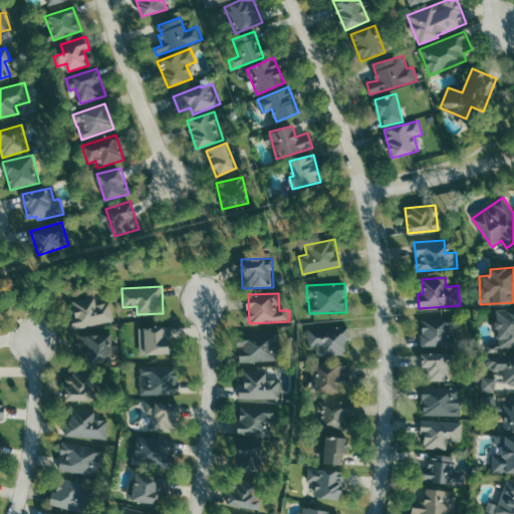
[(114,321),(110,301),(96,304),(95,296),(72,300),(75,316),(71,317),(73,329),(114,321)]
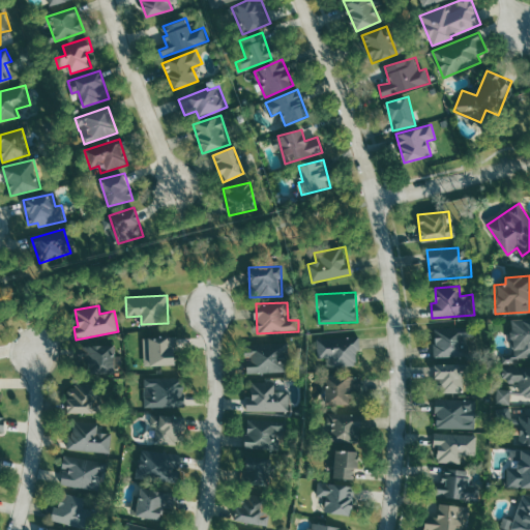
[(529,318),(511,319),(513,357),(529,356),(529,318)]
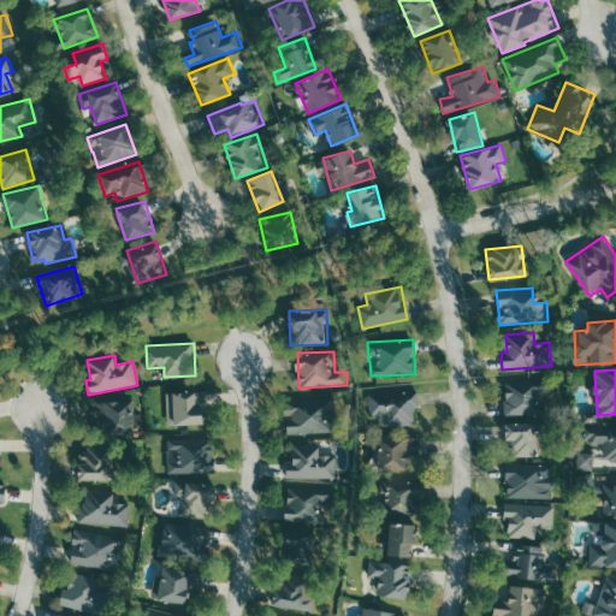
[(505,381),(505,415),(545,415),(545,381),(505,381)]
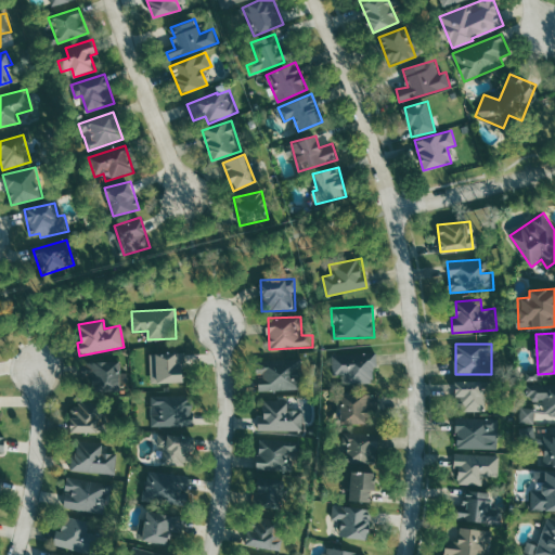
[(183,382),(182,352),(150,353),(151,383),(183,382)]
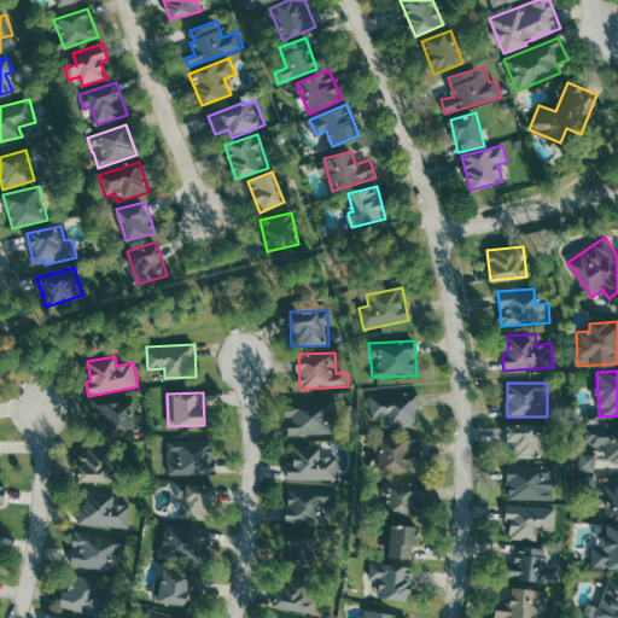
[(421,394),(371,394),(371,417),(384,417),(384,427),(417,426),(417,408),(421,408),(421,394)]
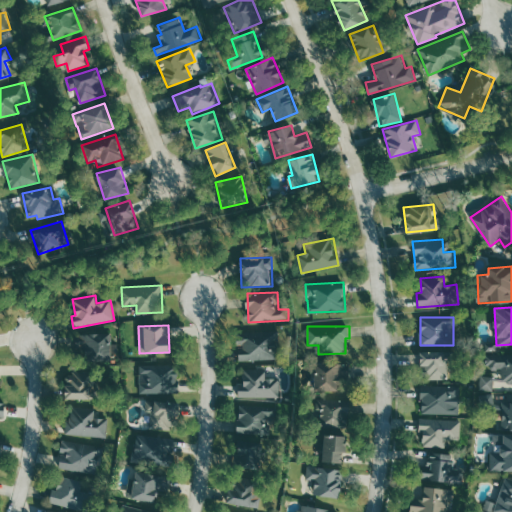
[(238,362),(277,360),(276,331),(238,332),(238,362)]
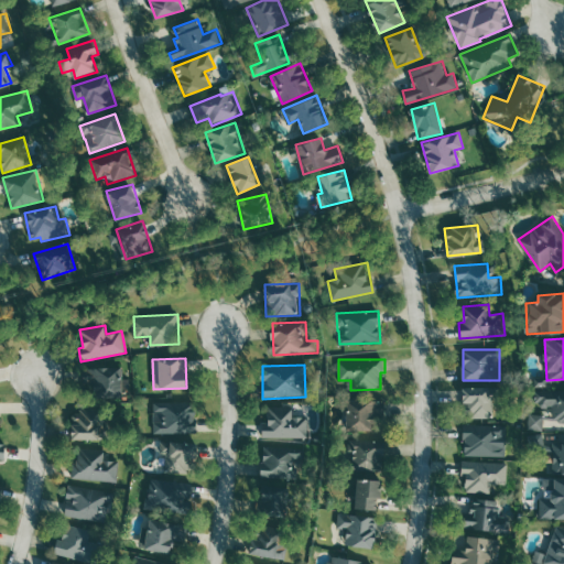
[(130,389),(130,379),(123,379),(122,367),(88,369),(90,399),(122,397),(121,390),(130,389)]
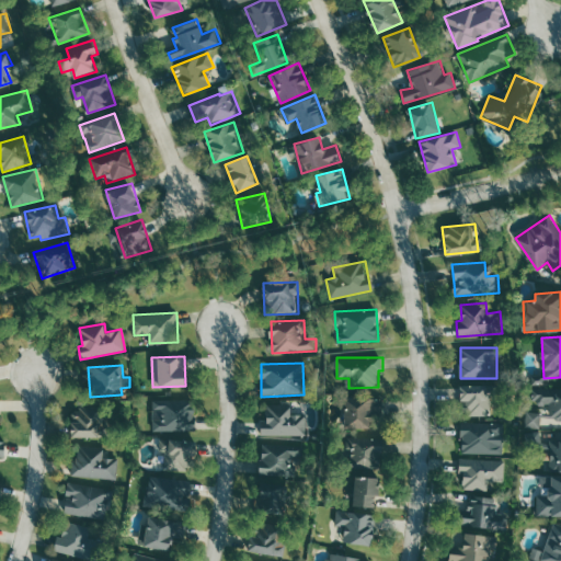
[(560,388),(551,389),(550,376),(534,377),(534,388),(531,388),(533,405),(550,404),(550,422),(560,421),(560,388)]
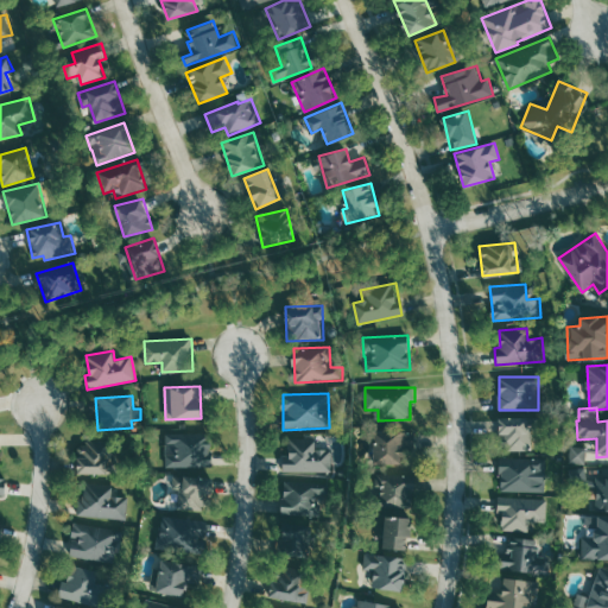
[(500,417),(501,451),(532,450),(531,417),(500,417)]
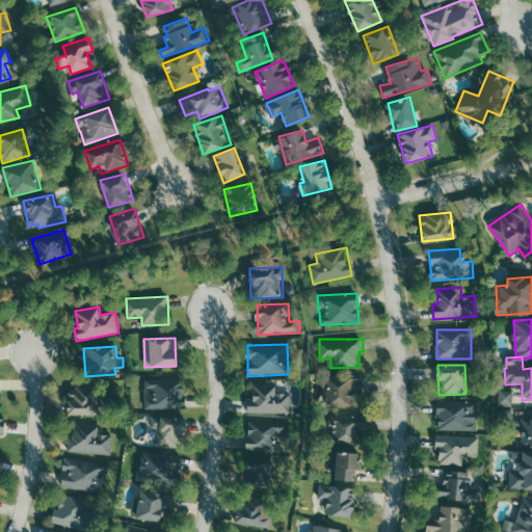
[(326,405),(351,405),(352,392),(363,392),(364,377),(327,377),(326,405)]
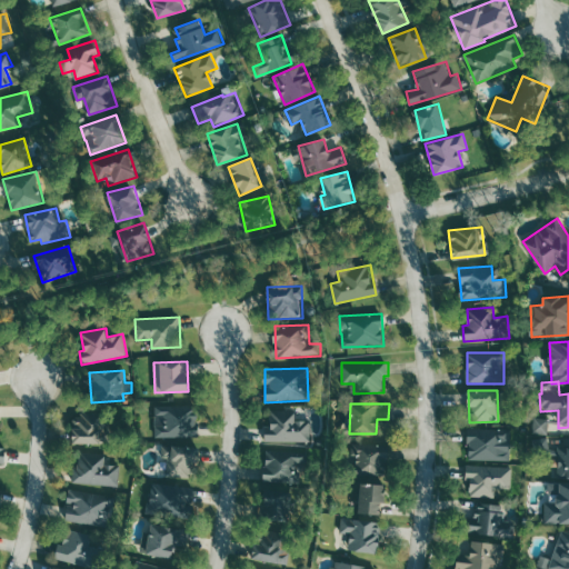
[(156,438),(198,437),(197,405),(155,406),(156,438)]
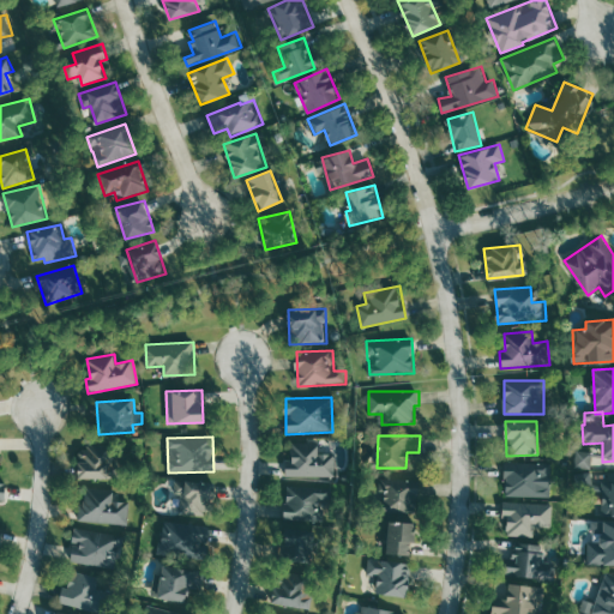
[(335,453),(319,453),(319,441),(292,443),(293,462),(286,462),(286,477),(336,476),(335,453)]
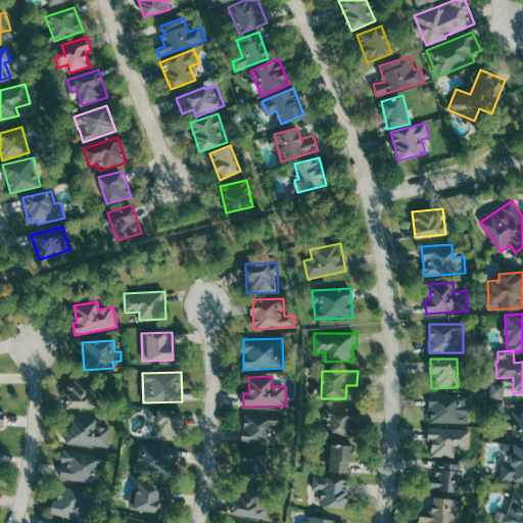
[(92,408),(93,379),(75,379),(75,384),(66,383),(65,407),(92,408)]
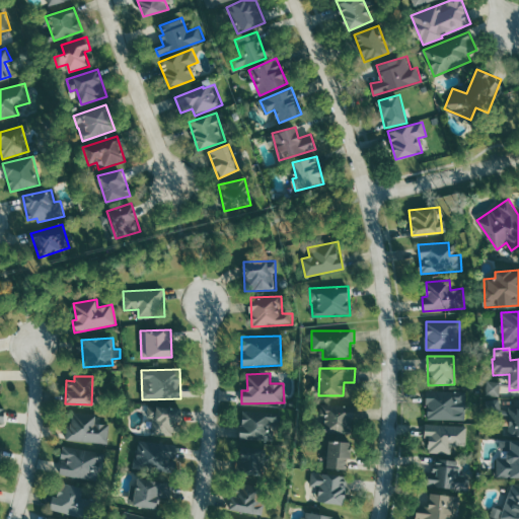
[(487,395),(500,395),(501,381),(488,381),(487,395)]
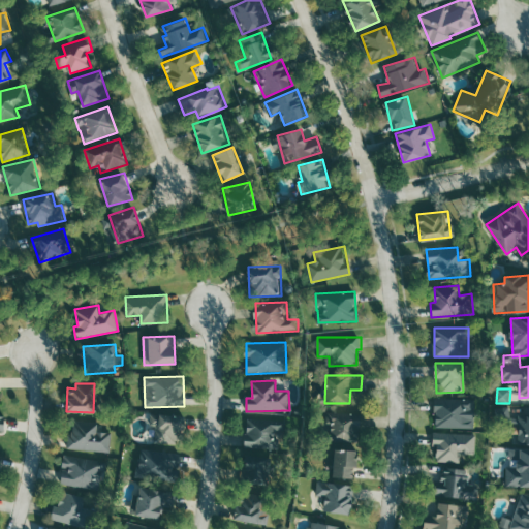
[(473,399),(436,398),(435,428),(474,428),(474,414),(473,414),(473,399)]
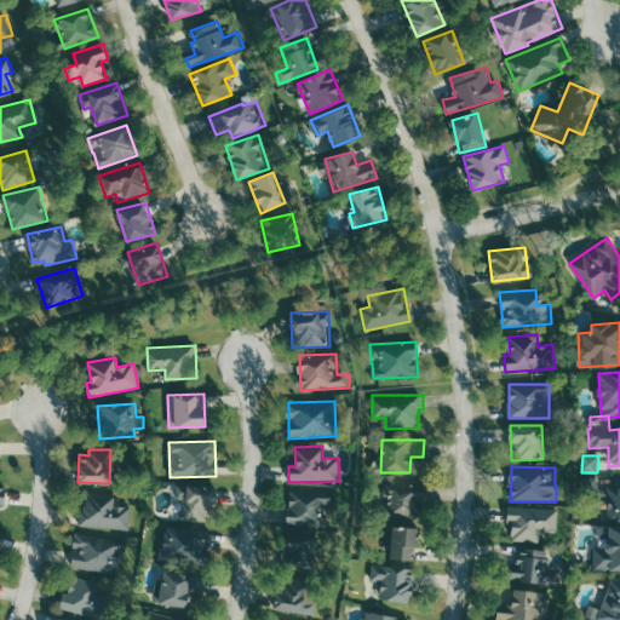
[(384,483),(384,495),(386,495),(386,516),(420,517),(422,483),(384,483)]
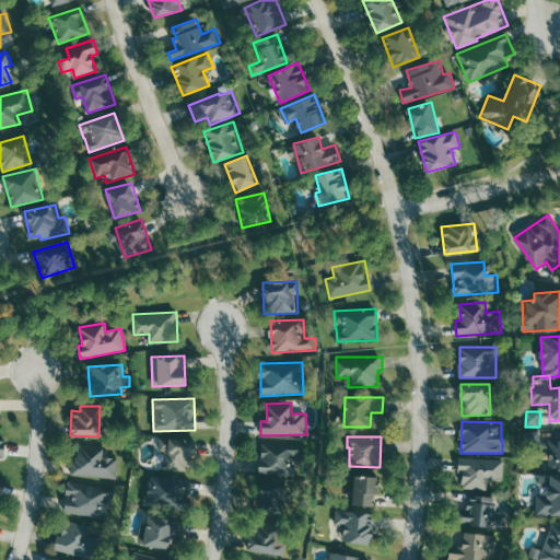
[(194,469),(195,440),(167,439),(166,468),(194,469)]
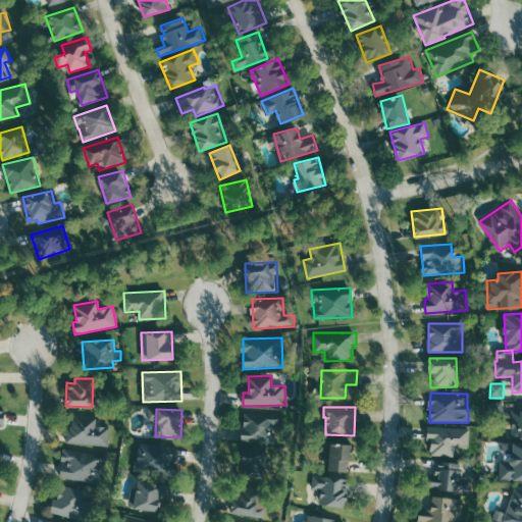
[(521,437),(521,409),(512,409),(512,437),(521,437)]
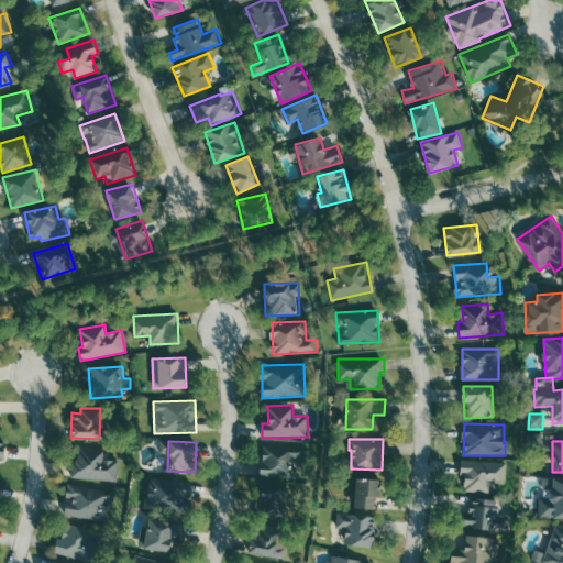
[(262,477),(296,476),(296,444),(262,444),(262,477)]
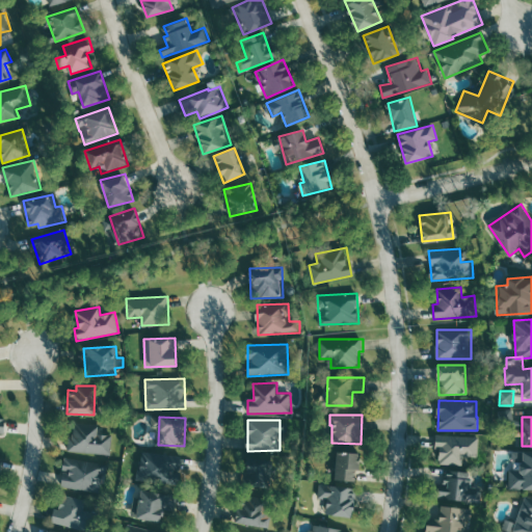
[(99,424),(72,423),(71,452),(112,453),(112,434),(99,434),(99,424)]
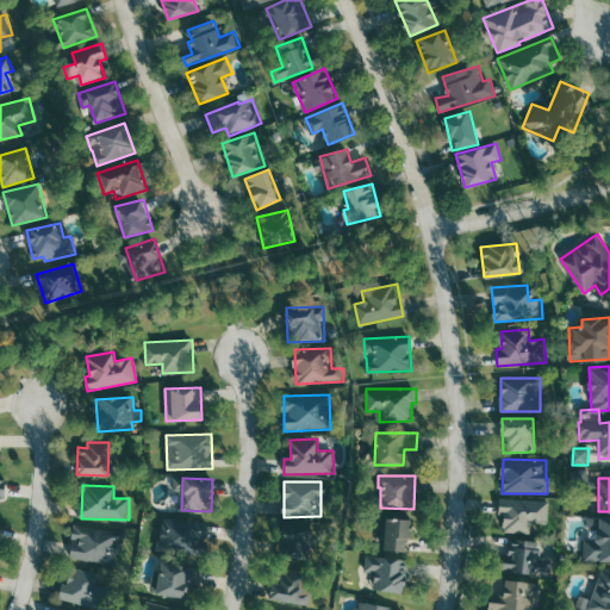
[(548,523),(549,499),(503,498),(500,531),(531,533),(531,523),(548,523)]
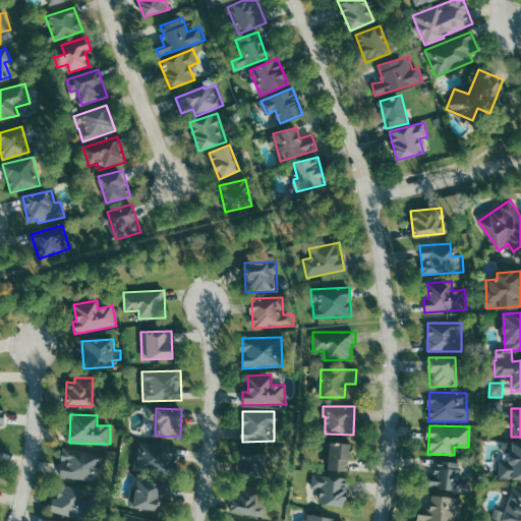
[(500,479),(520,479),(520,442),(503,442),(503,460),(500,460),(500,479)]
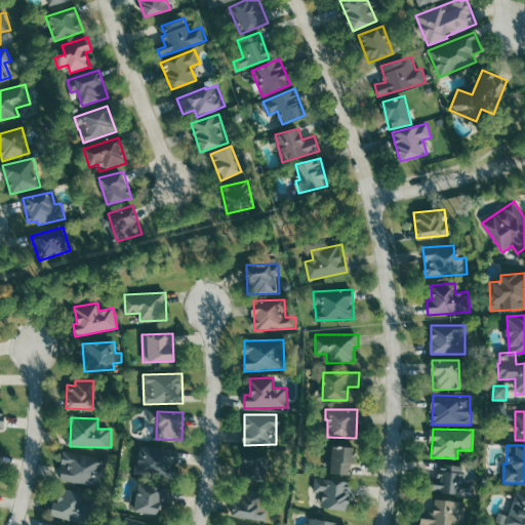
[(176,446),(139,447),(140,475),(177,474),(176,446)]
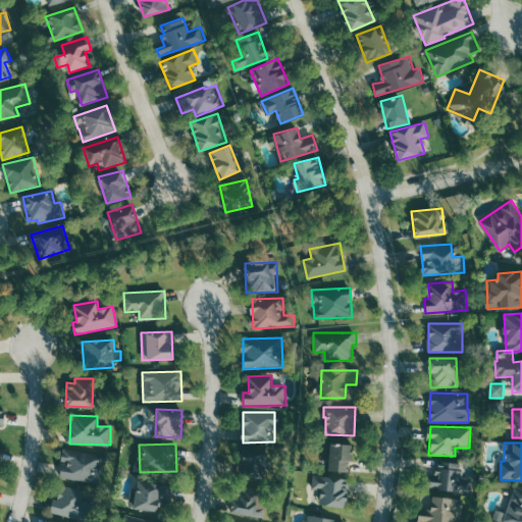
[(328,471),(349,472),(349,461),(353,461),(354,445),(330,444),(328,471)]
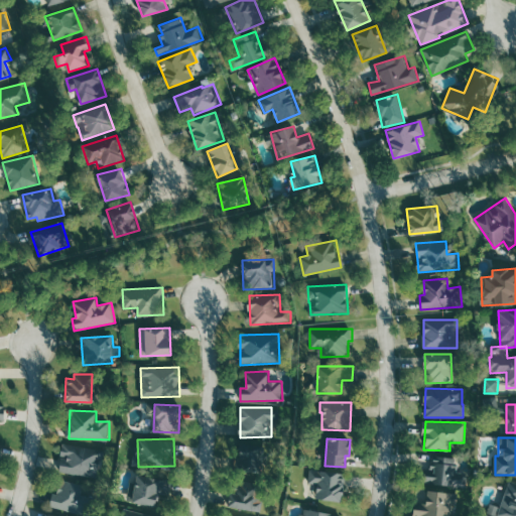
[(59,471),(98,478),(103,450),(62,443),(60,456),(62,456),(59,471)]
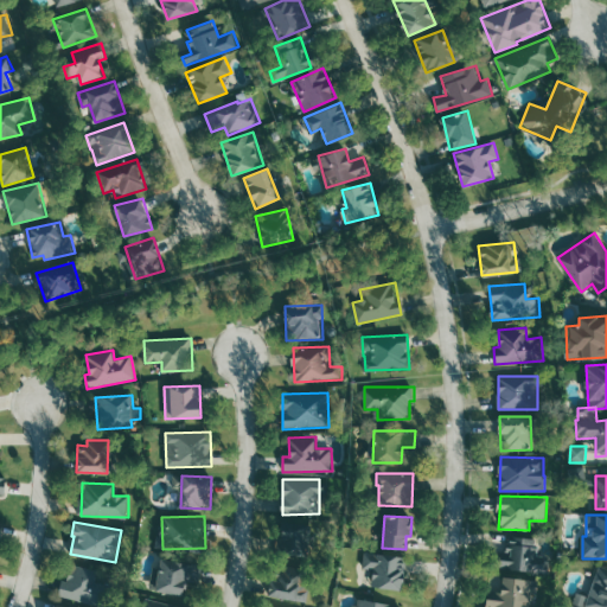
[(280,530),(281,556),(314,554),(313,529),(280,530)]
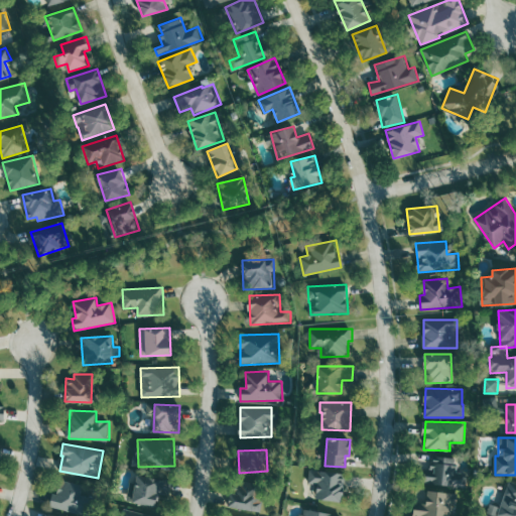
[(458,458),(431,457),(430,469),(420,469),(419,485),(468,487),(468,474),(457,473),(458,458)]
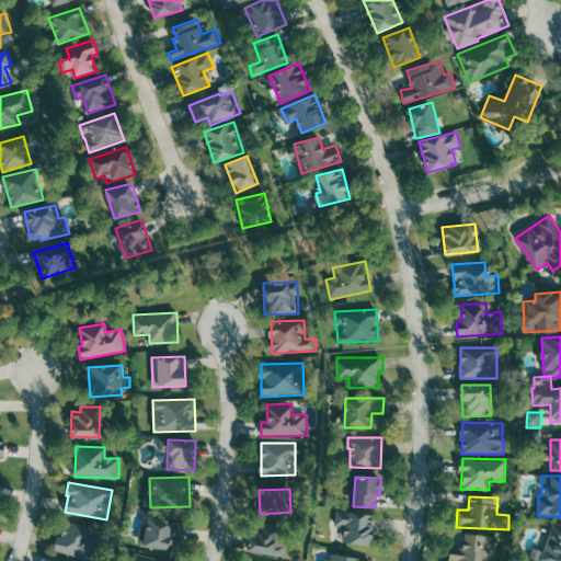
[(375,513),(336,512),(336,526),(345,526),(344,542),(373,545),(375,513)]
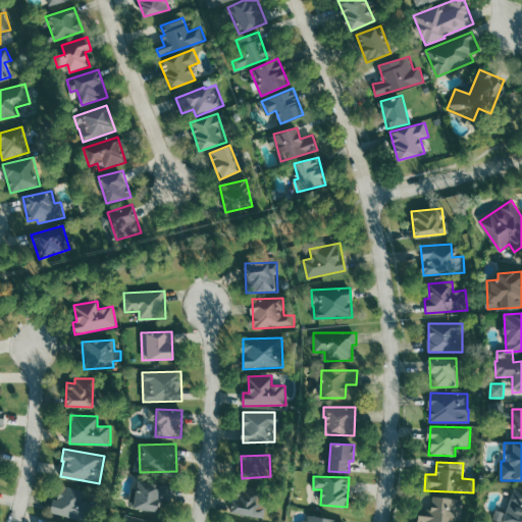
[(133,508),(157,513),(160,499),(171,501),(174,487),(139,479),(133,508)]
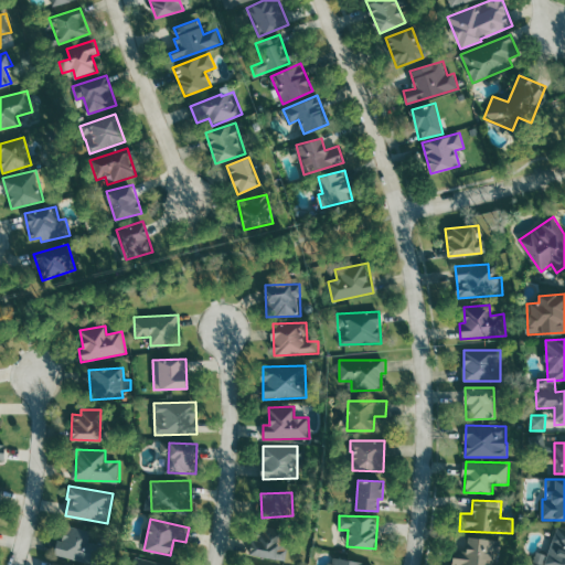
[(63,541),(56,540),(54,557),(93,562),(97,532),(64,528),(63,541)]
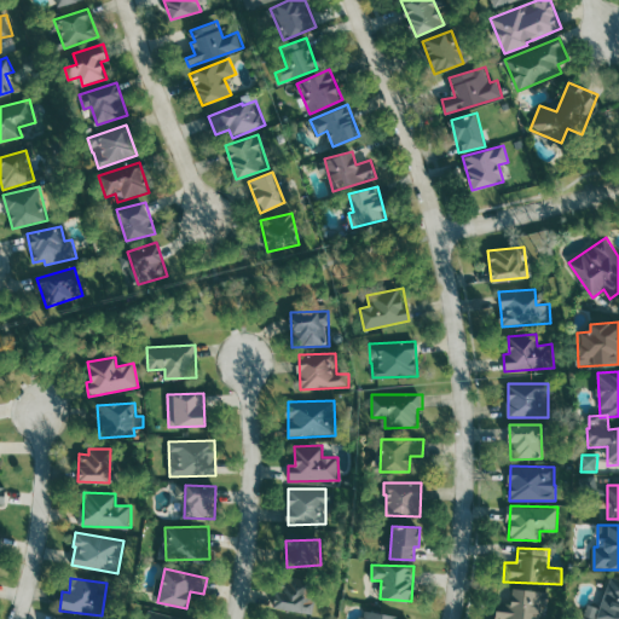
[(275,612),(314,612),(316,599),(307,599),(307,578),(281,578),(281,590),(275,590),(275,612)]
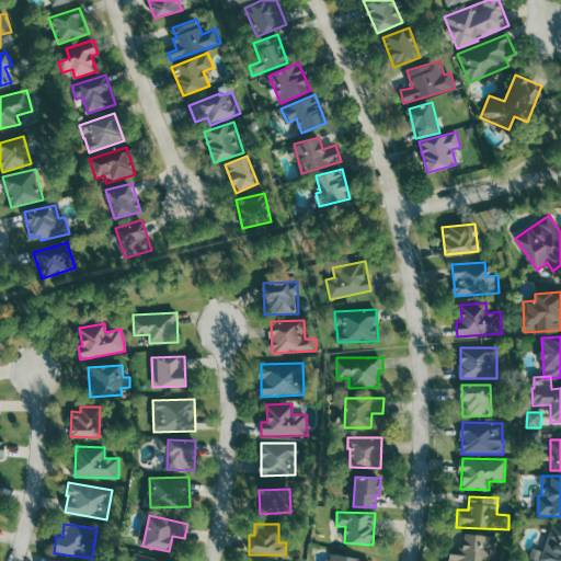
[(546,551),(534,548),(530,559),(537,560),(560,560),(560,526),(553,524),(546,551)]
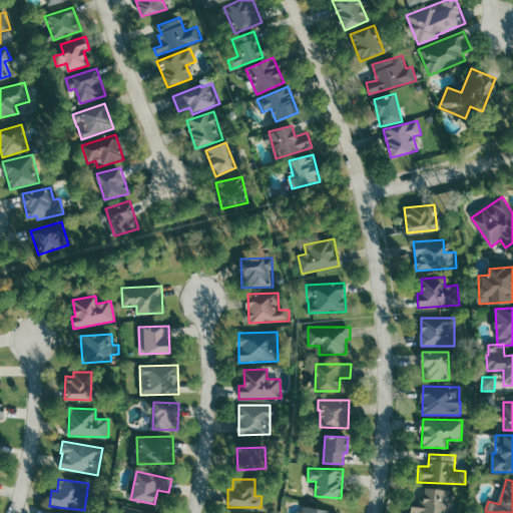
[(441,512),(442,511),(453,512),(455,490),(425,487),(423,501),(412,500),(410,512),(441,512)]
